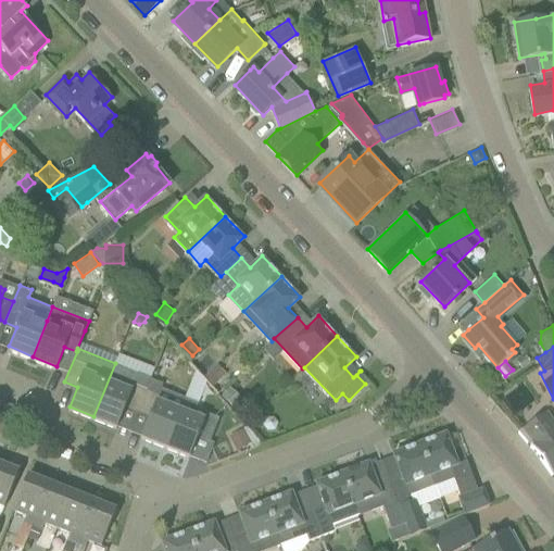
[(126,407),(138,411),(150,382),(150,380),(151,376),(137,371),(137,372),(115,363),(93,416),(117,426),(126,407)]
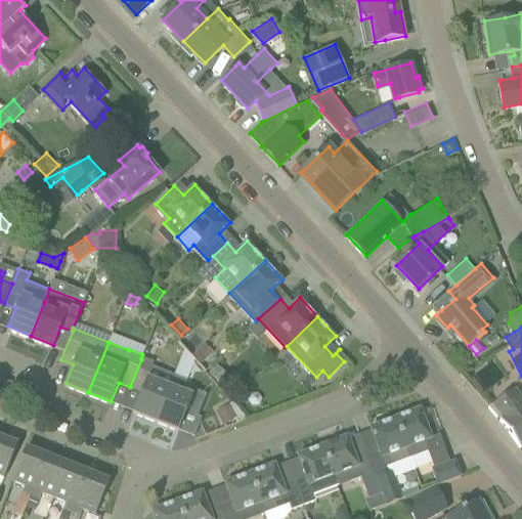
[(205,342),(193,352),(202,361),(213,350),(205,342)]
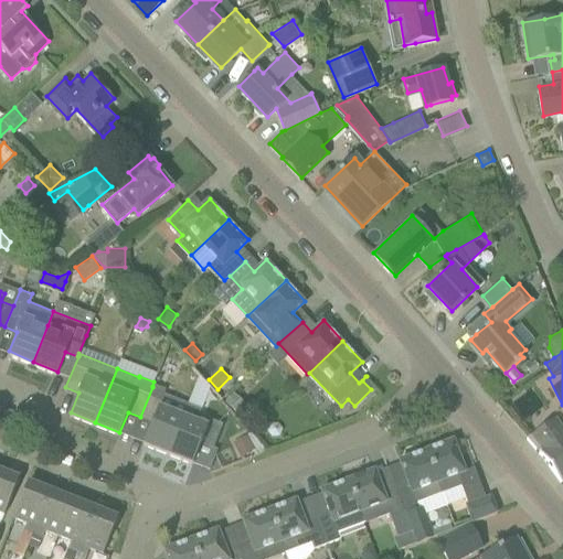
[(167,387),(153,382),(152,386),(152,387),(140,417),(152,422),(144,442),(169,452),(189,401),(165,391),(167,387)]
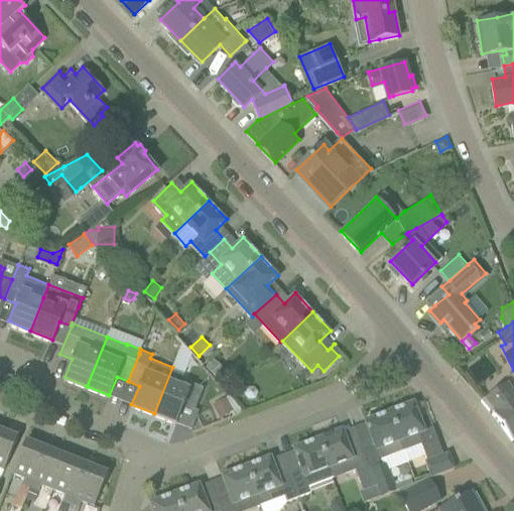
[(214,357),(206,365),(218,378),(226,370),(214,357)]
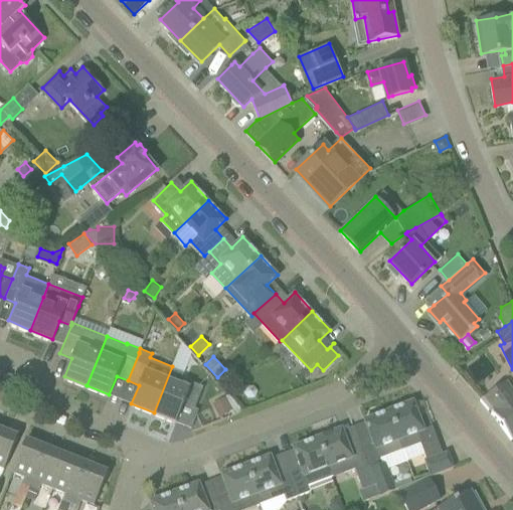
[(204,385),(185,378),(186,376),(182,375),(184,370),(172,366),(154,412),(176,421),(183,403),(195,407),(204,385)]
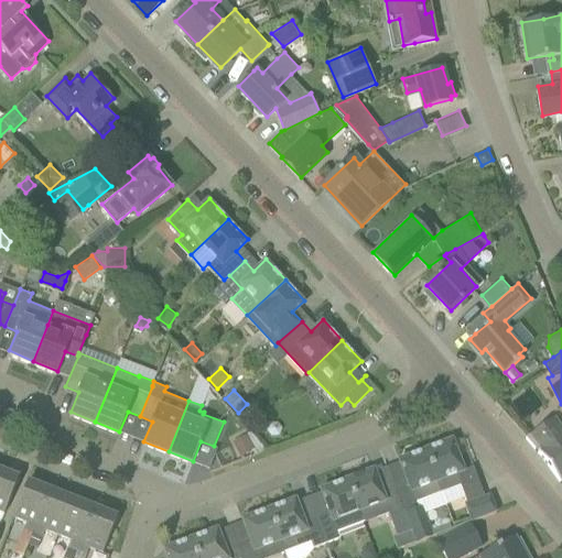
[(539,428),(529,436),(540,450),(540,449),(561,477),(561,433),(549,442),(539,428)]
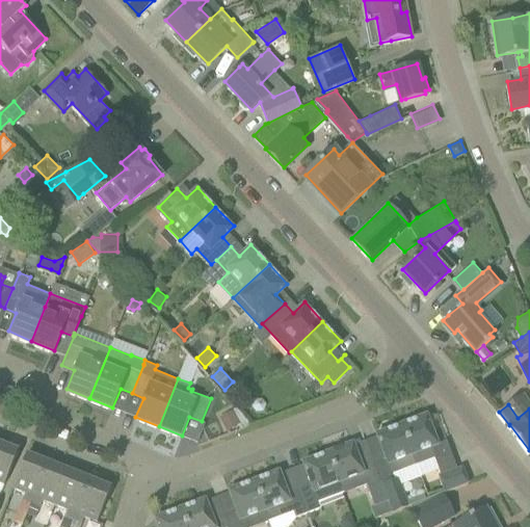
[(241,421),(233,407),(219,415),(227,429),(241,421)]
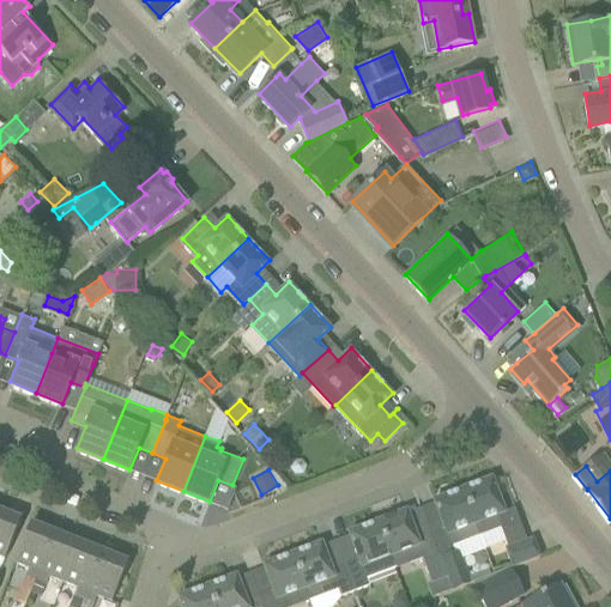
[(464,486),(481,533),(501,524),(508,545),(507,546),(513,564),(518,562),(540,553),(533,535),(528,538),(515,504),(504,509),(492,475),(464,486)]
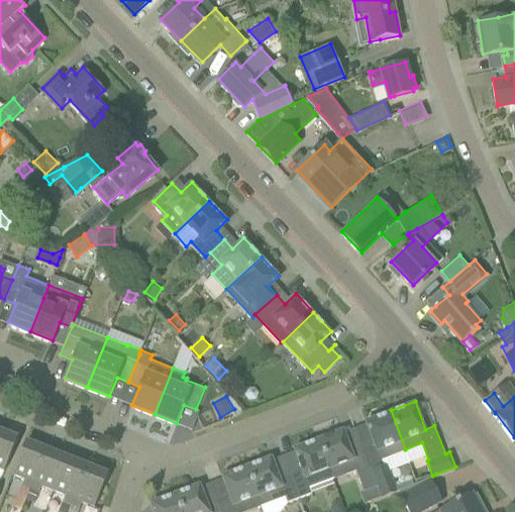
[(374,439),(363,444),(372,469),(371,469),(377,483),(381,495),(381,496),(397,490),(399,490),(397,485),(390,468),(409,461),(405,449),(391,410),(367,419),(374,439)]
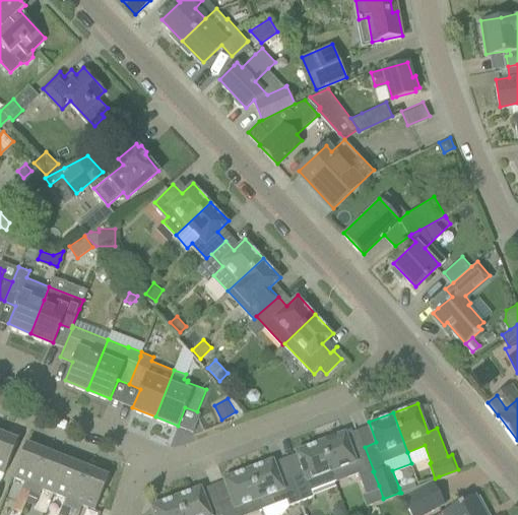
[(0,430),(0,469),(4,471),(10,457),(18,438),(0,430)]
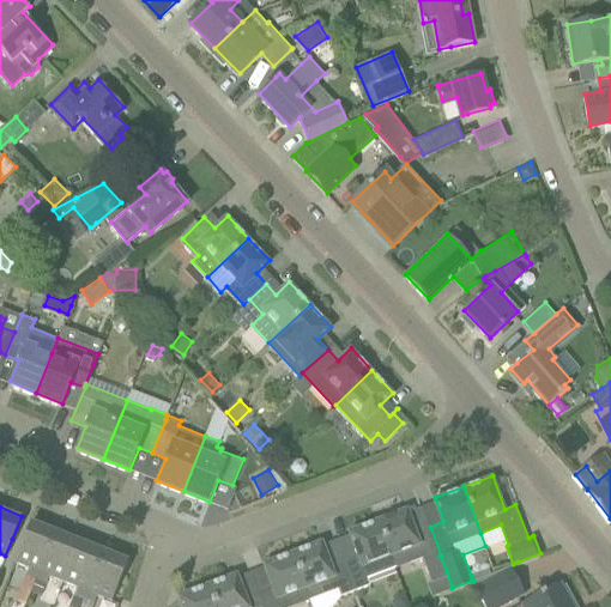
[(407,508),(379,519),(392,556),(409,550),(411,559),(423,554),(425,562),(433,578),(447,572),(440,556),(441,556),(430,527),(416,532),(407,508)]
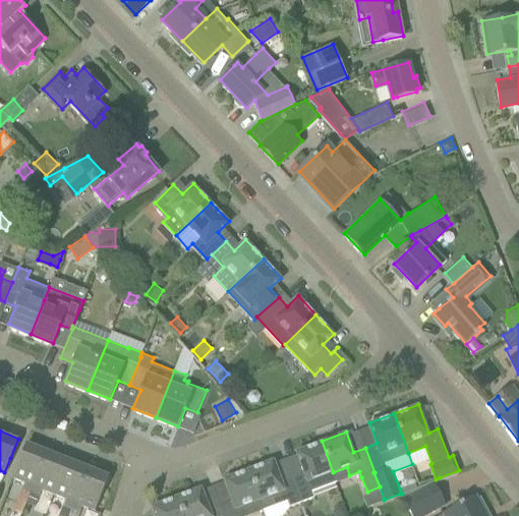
[(336,480),(333,472),(322,441),(297,450),(304,470),(293,475),(302,500),(314,496),(312,490),(336,480)]
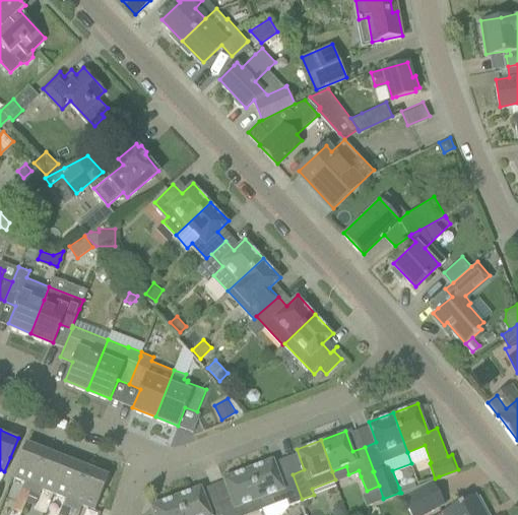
[(26,502),(28,497),(31,489),(47,449),(26,441),(18,460),(12,474),(25,479),(17,499),(26,502)]
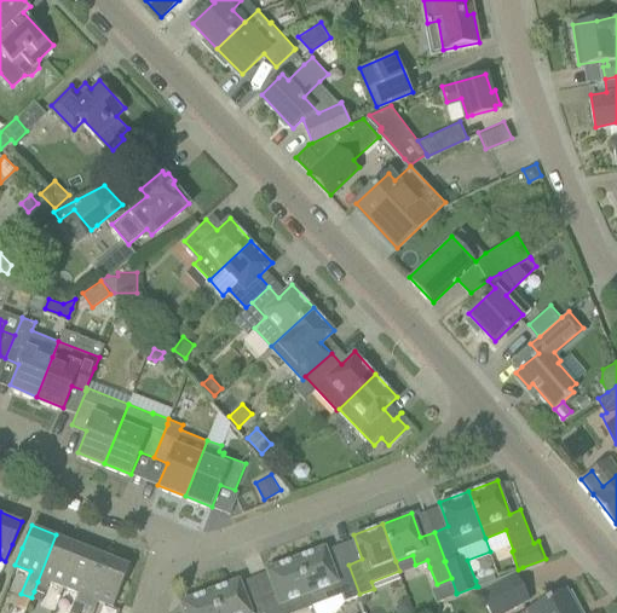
[(56,535),(38,582),(34,591),(42,595),(46,585),(47,585),(50,579),(64,584),(80,544),(56,535)]
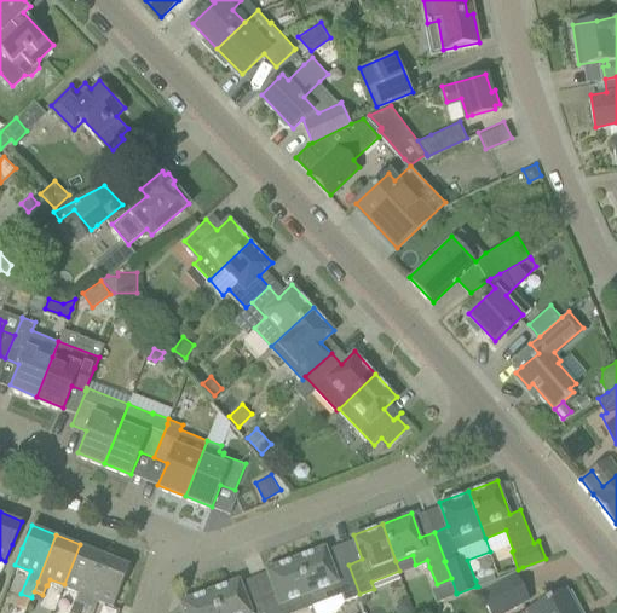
[(104,554),(80,544),(64,584),(79,590),(76,596),(86,600),(104,554)]
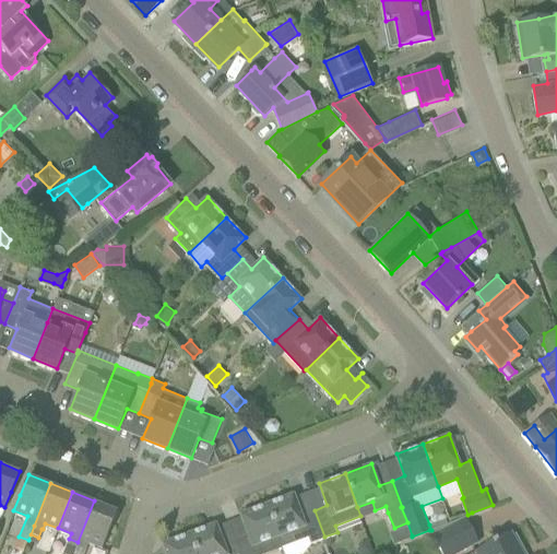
[(294,493),(268,504),(281,538),(283,545),(308,537),(310,542),(324,537),(315,510),(301,515),(294,493)]
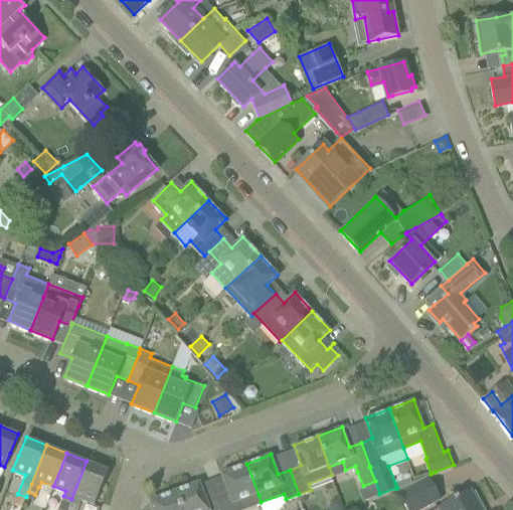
[(87,461),(71,499),(79,503),(82,498),(95,502),(108,470),(87,461)]
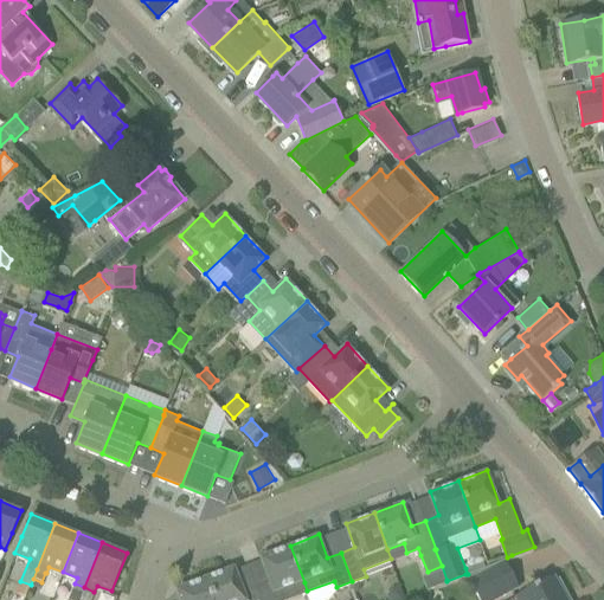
[(270,579),(257,585),(263,599),(282,599),(290,597),(288,589),(304,582),(290,546),(262,556),(270,579)]
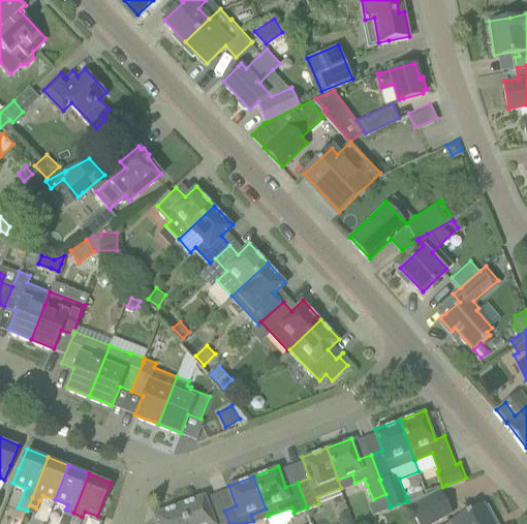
[(410,504),(421,523),(428,523),(454,510),(440,488),(410,504)]
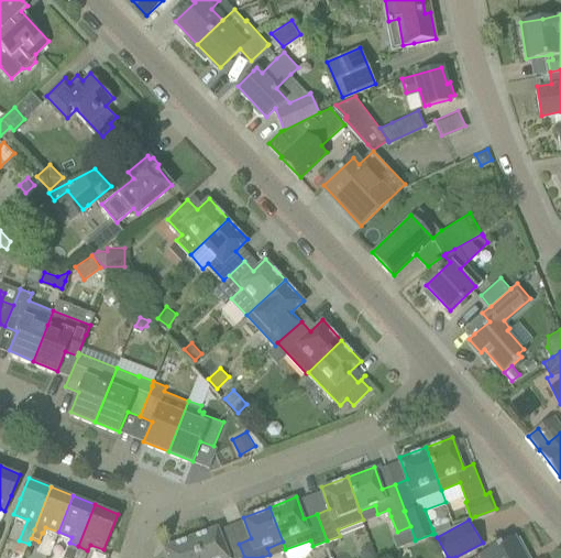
[(218,526),(191,536),(199,557),(244,557),(239,544),(227,548),(218,526)]
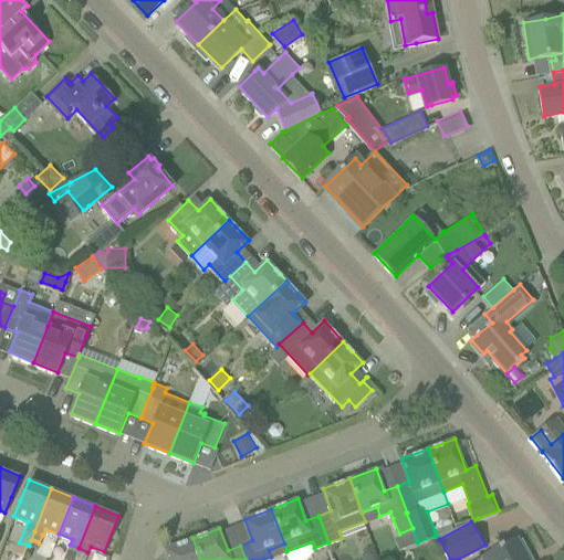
[(531,559),(528,552),(531,551),(523,537),(520,538),(519,536),(482,556),(483,559),(531,559)]
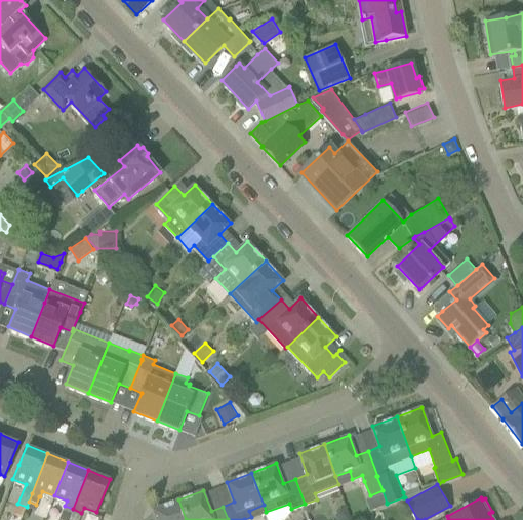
[(186,519),(178,500),(153,510),(157,519),(186,519)]
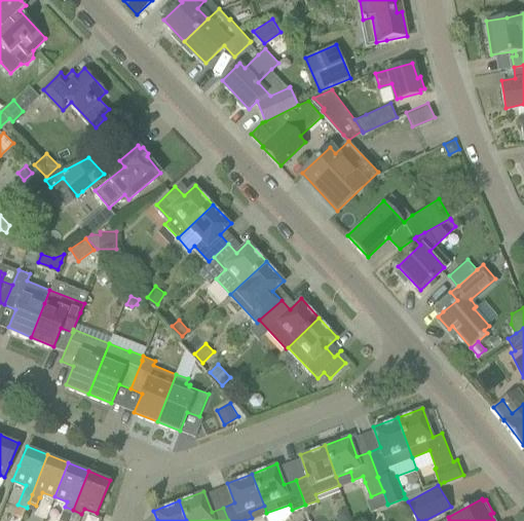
[(65,507),(61,517),(69,520),(73,510),(65,507)]
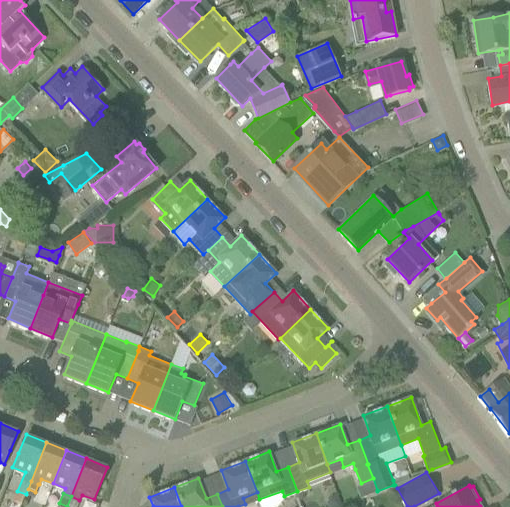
[(330,497),(329,500),(331,506),(333,506),(342,504),(338,493),(330,497)]
